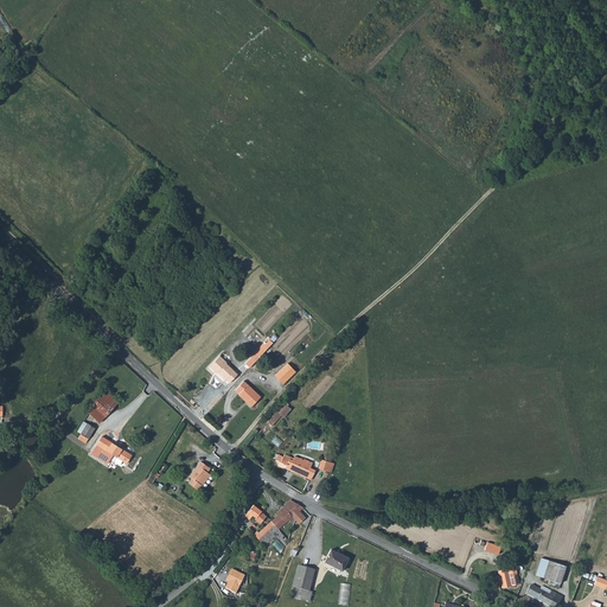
[(248,363),(251,366),(256,360),(269,345),(267,343),(264,342),(256,352),(248,363)]
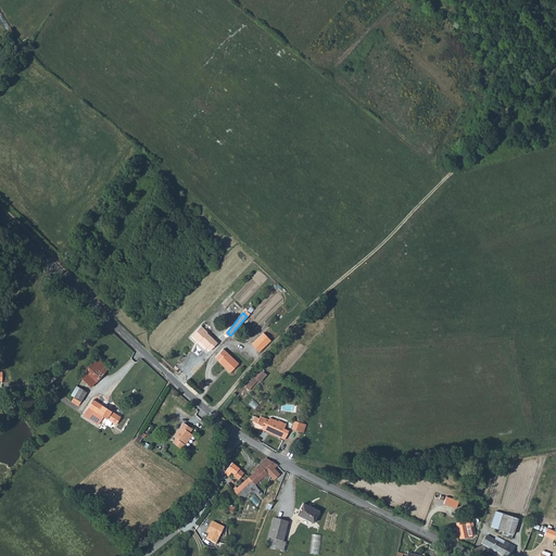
[(192,336),(197,340),(198,339),(206,348),(209,345),(212,349),(216,343),(204,331),(204,330),(201,327),(192,336)]
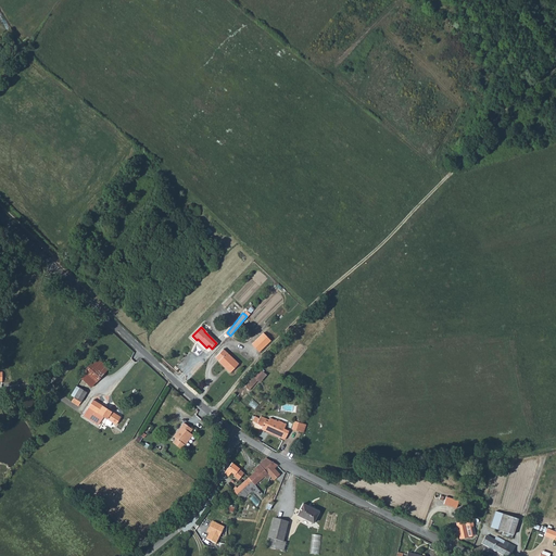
[(253,343),(262,351),(273,339),(265,331),(253,343)]
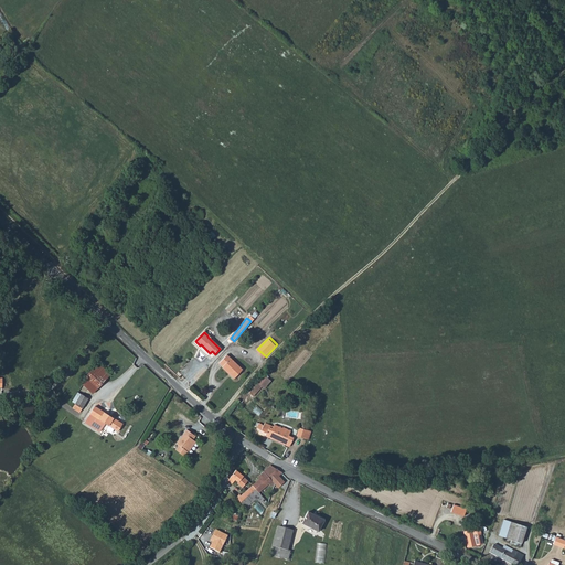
[(221,362),(224,365),(223,366),(235,377),(243,370),(227,355),(221,362)]
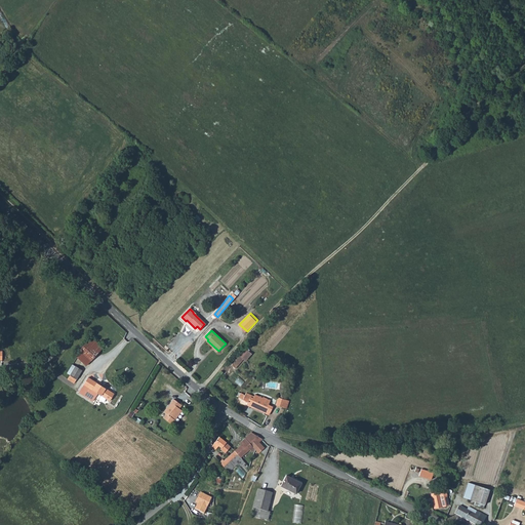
[(74,355),(85,366),(103,348),(91,336),(74,355)]
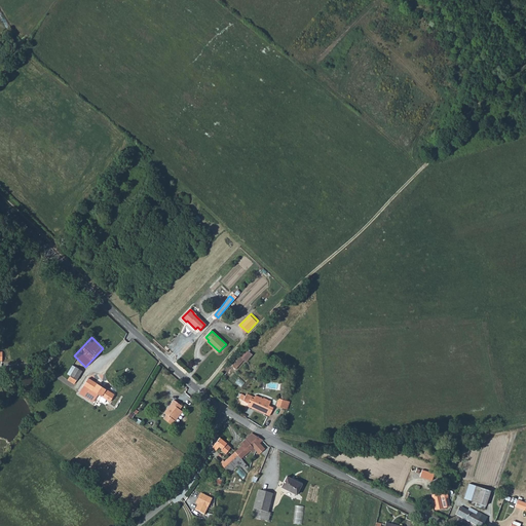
[(246,349),(232,366),(235,369),(242,360),(246,362),(252,354),(246,349)]
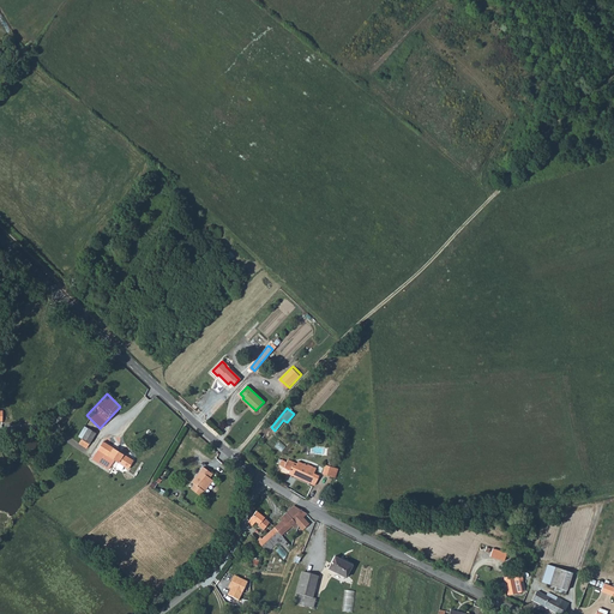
[(73,434),(78,437),(84,426),(79,423),(73,434)]
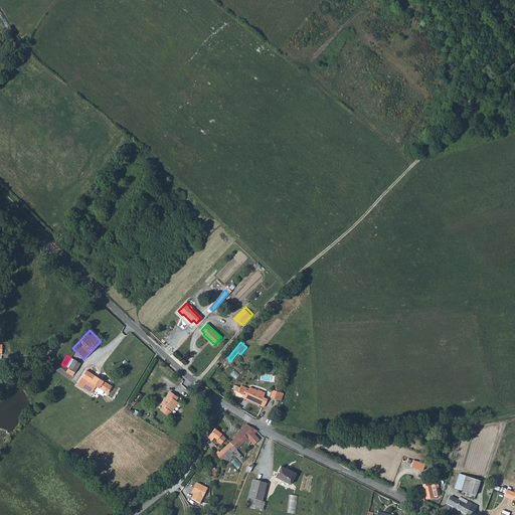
[(65,366),(68,368),(63,375),(70,379),(80,363),(70,357),(65,366)]
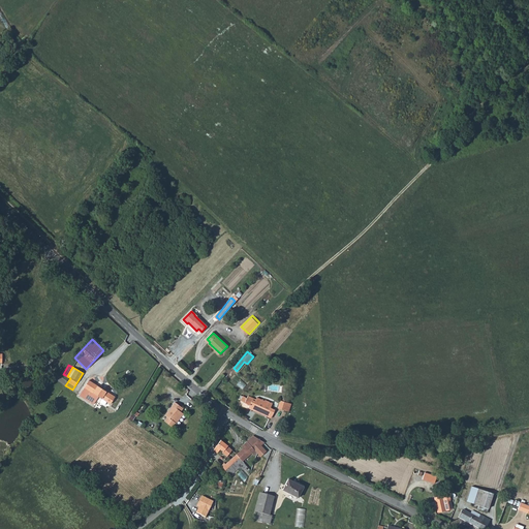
[(115,397),(89,380),(80,394),(79,395),(94,405),(99,396),(111,403),(115,397)]
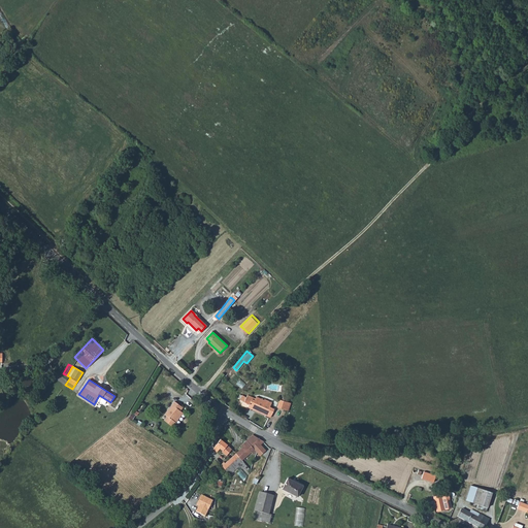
[(245,397),(243,401),(249,404),(248,407),(266,416),(269,407),(255,400),(255,399),(246,395),(245,397)]
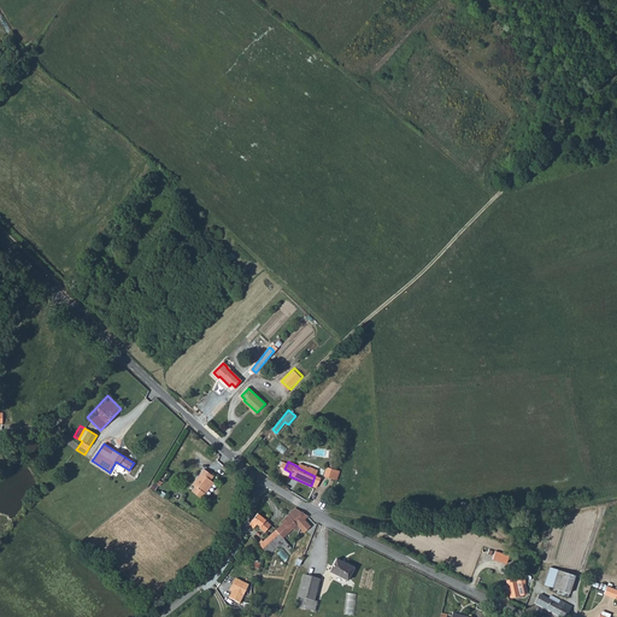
[(298,466),(298,468),(315,476),(317,471),(309,466),(309,468),(299,464),(298,466)]
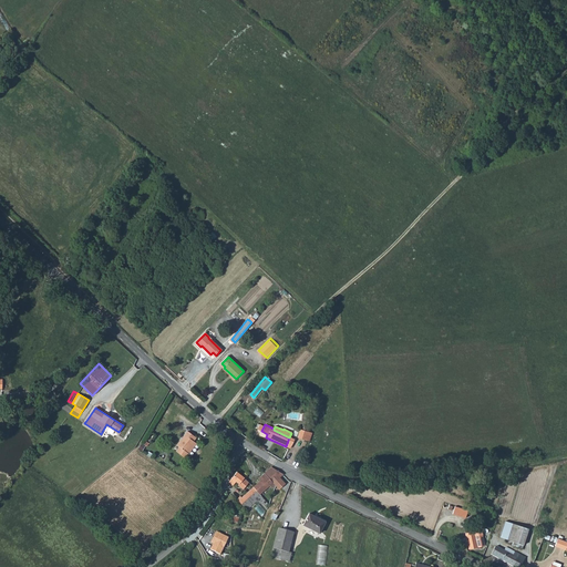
[(308,432),(299,429),(297,436),(306,440),(308,432)]
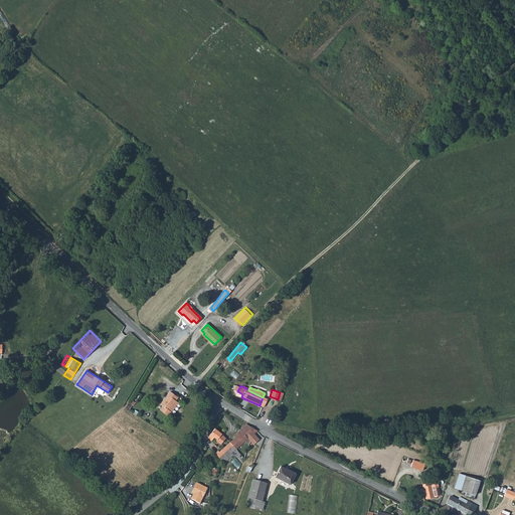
[(169,410),(177,400),(176,400),(178,397),(170,391),(161,403),(163,405),(160,409),(168,415),(172,411),(169,410)]
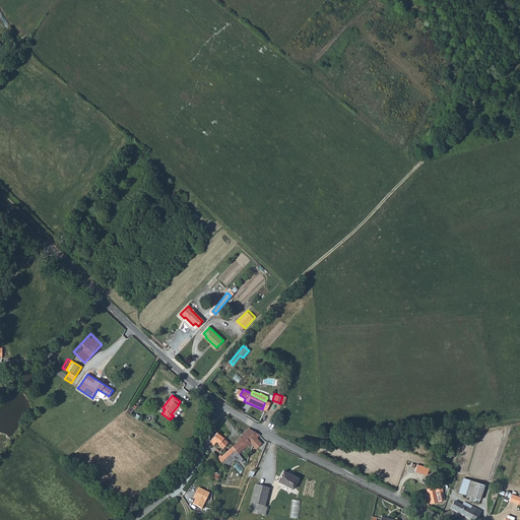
[(171,414),(174,415),(181,406),(179,404),(171,414)]
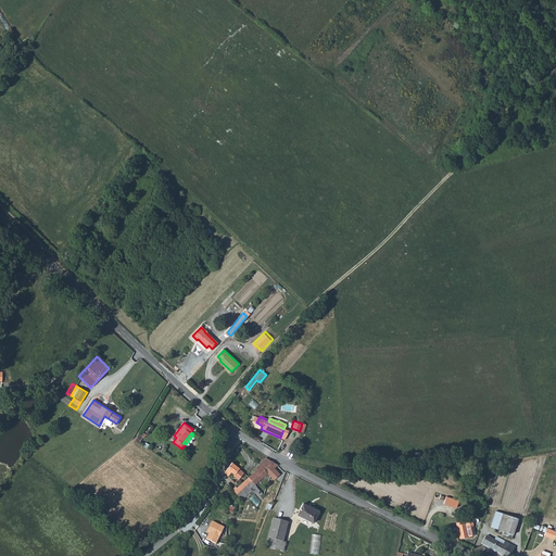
[(266,458),(260,465),(269,476),(274,480),(280,475),(274,468),(278,465),(266,458)]
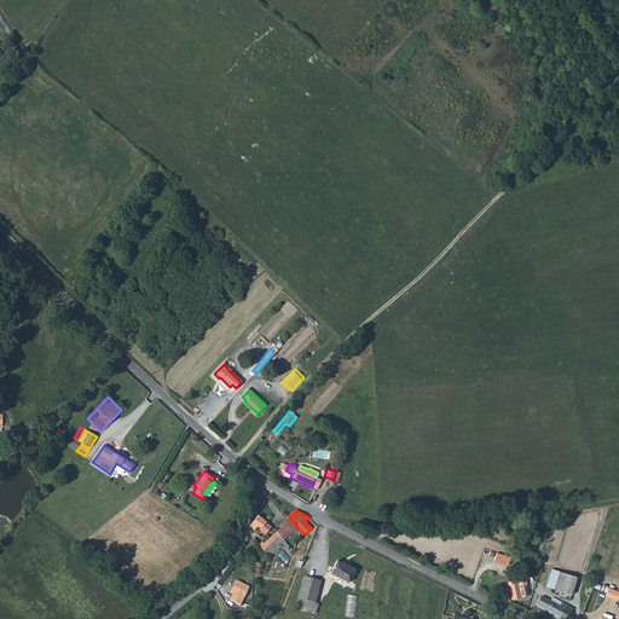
[(259,515),(249,527),(254,531),(258,526),(261,528),(259,531),(265,536),(272,526),(266,522),(267,521),(259,515)]
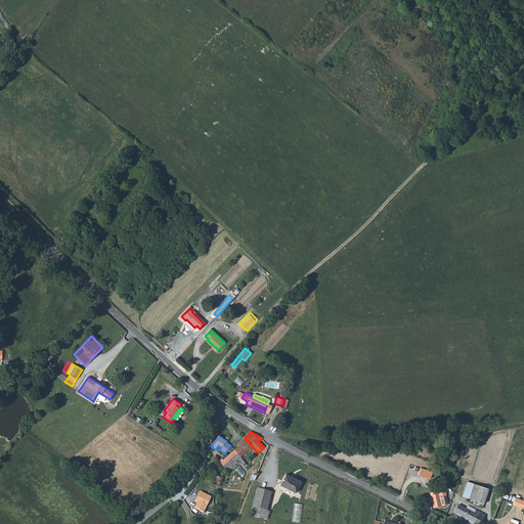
[(254,448),(245,438),(239,442),(241,444),(234,450),(241,456),(247,451),(249,453),(254,448)]
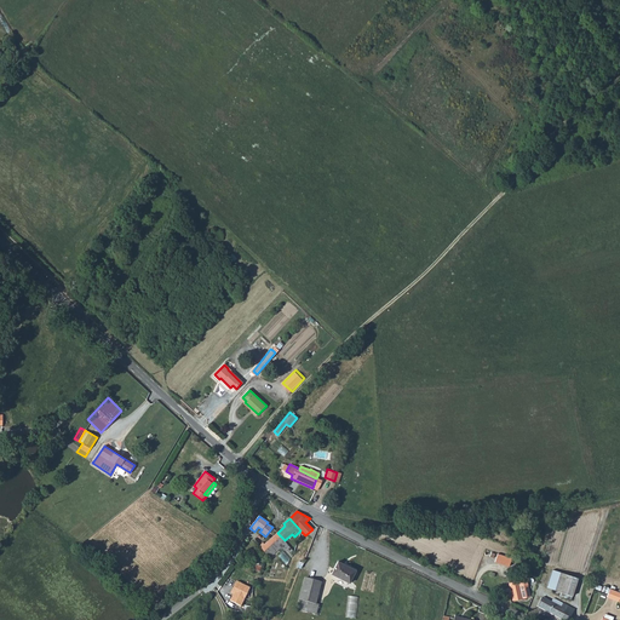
[(275,549),(285,540),(277,533),(260,547),(270,558),(276,552),(275,549)]
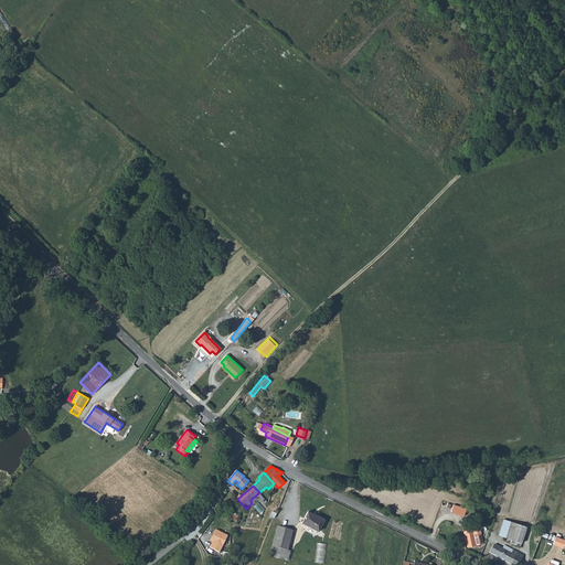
[(454,504),(451,511),(464,515),(466,509),(454,504)]
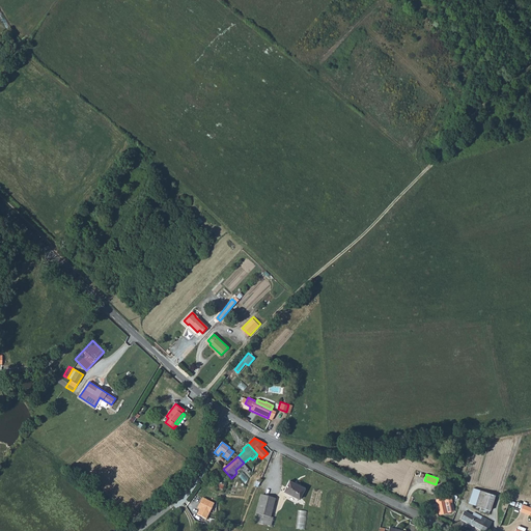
[(304,488),(288,480),(283,492),(299,499),(304,488)]
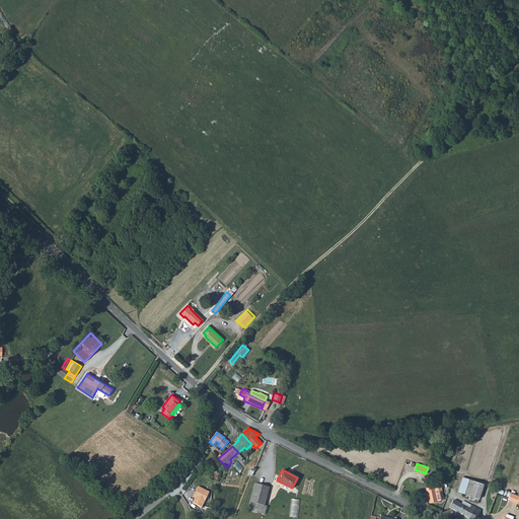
[(472,497),(478,499),(484,484),(463,477),(458,492),(472,497)]
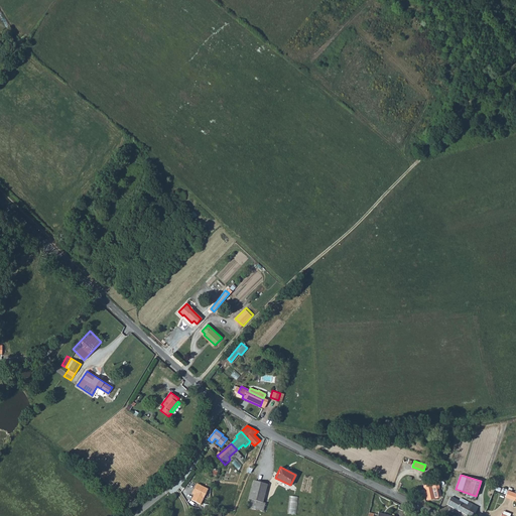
[(267,485),(254,482),(249,500),(252,500),(250,508),(263,511),(265,504),(262,503),(267,485)]
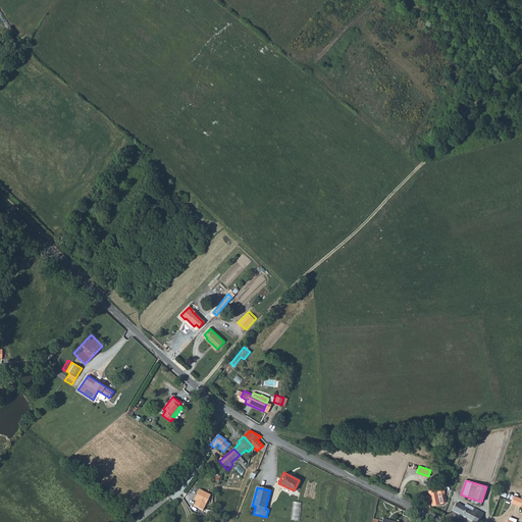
[(431,506),(447,502),(444,487),(428,491),(431,506)]
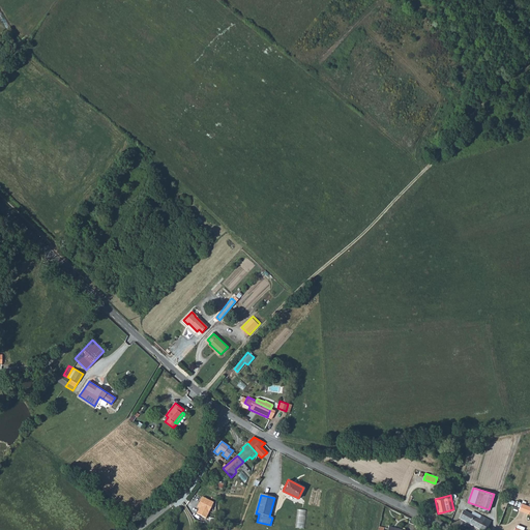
[(213,503),(202,497),(197,507),(199,508),(197,513),(206,519),(213,503)]
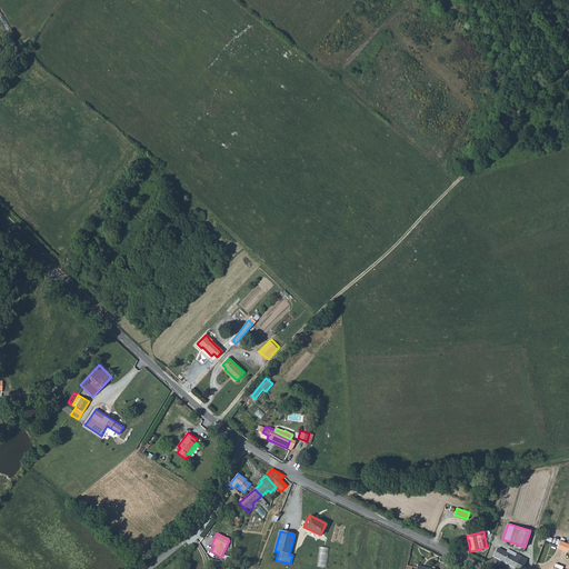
[(557,547),(568,551),(568,547),(568,543),(567,543),(563,542),(560,540),(559,540),(558,546),(557,547)]
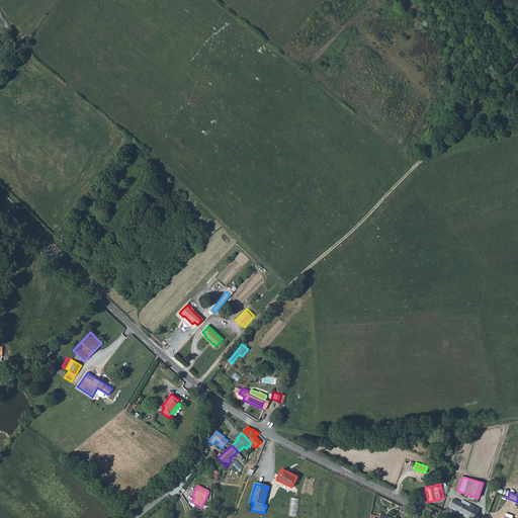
[(291,497),(290,515),(298,516),(299,498),(291,497)]
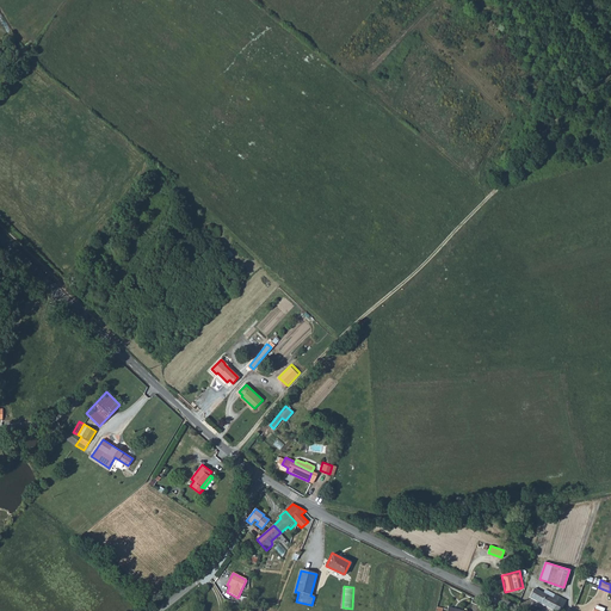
[(529,598),(555,610),(560,610),(566,600),(545,590),(543,593),(534,588),(529,598)]
